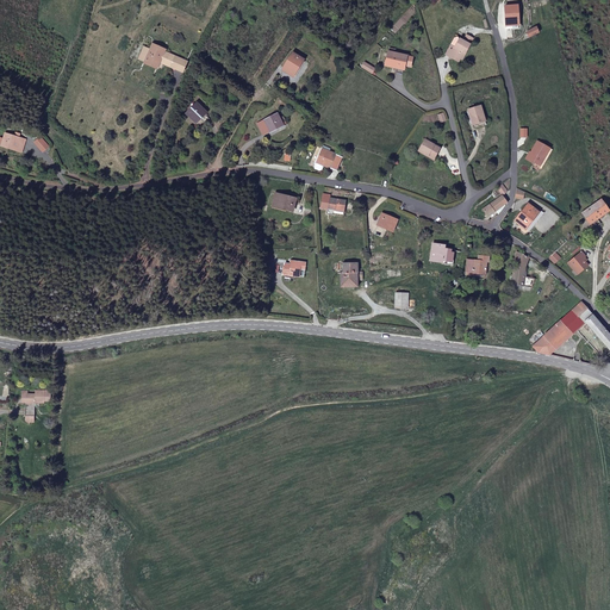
[(508,22),(518,23),(520,2),(522,4),(521,0),(511,0),(511,2),(508,2),(508,22)]
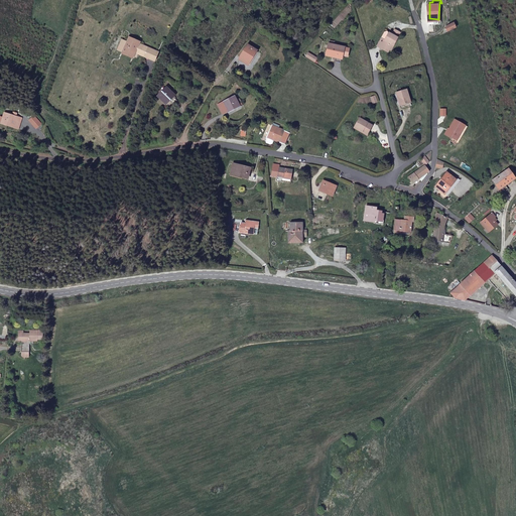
[(441,25),(444,30),(453,25),(450,20),(441,25)]
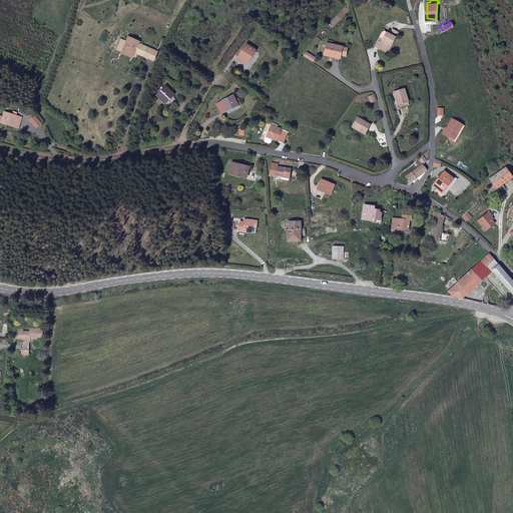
[(378,38),(379,38),(383,41),(387,33),(385,31),(382,32),(378,38)]
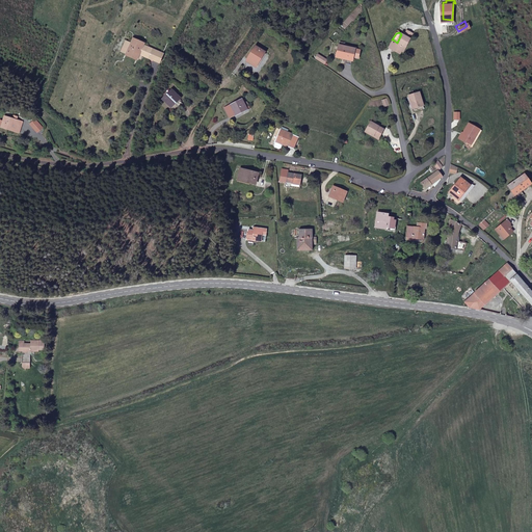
[(397,43),(393,40),(389,49),(398,54),(400,52),(401,52),(408,37),(403,35),(401,34),(397,43)]
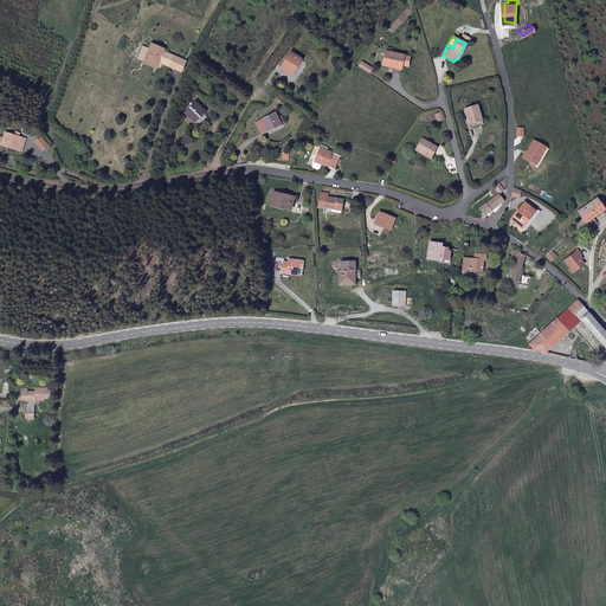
[(143,63),(156,69),(156,66),(159,68),(160,63),(168,66),(173,57),(162,52),(163,50),(150,45),(143,63)]
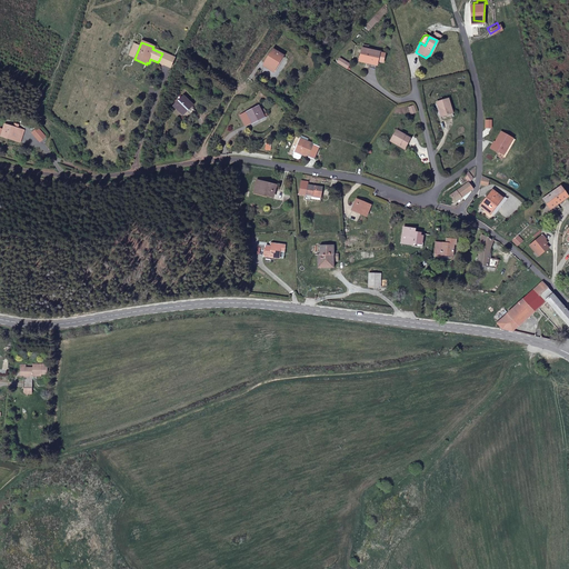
[(283,56),(275,50),(265,66),(273,71),(283,56)]
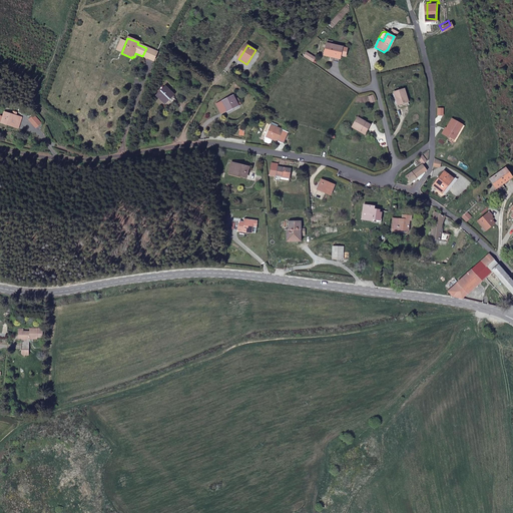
[(336,58),(341,59),(342,57),(347,58),(348,50),(330,48),(329,53),(332,54),(331,59),(336,59),(336,58)]
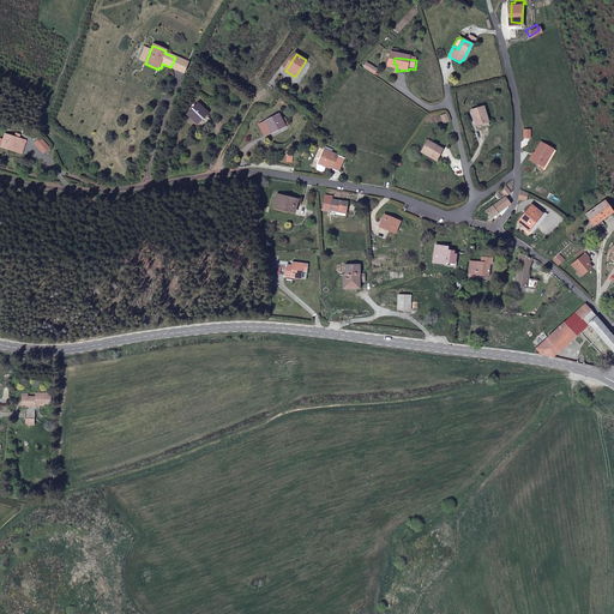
[(197,106),(188,115),(197,124),(206,113),(197,106)]
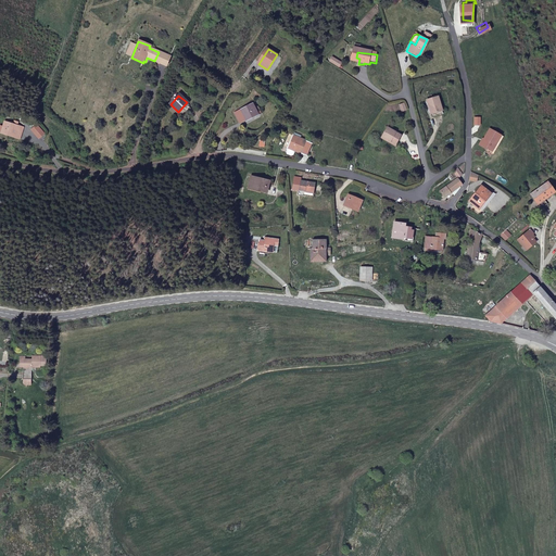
[(426,101),(430,114),(438,111),(439,114),(442,113),(437,97),(426,101)]
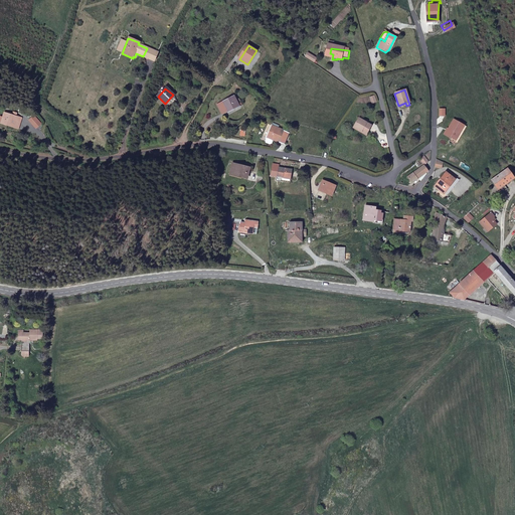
[(236,101),(238,100),(235,96),(225,101),(231,109),(238,105),(236,101)]
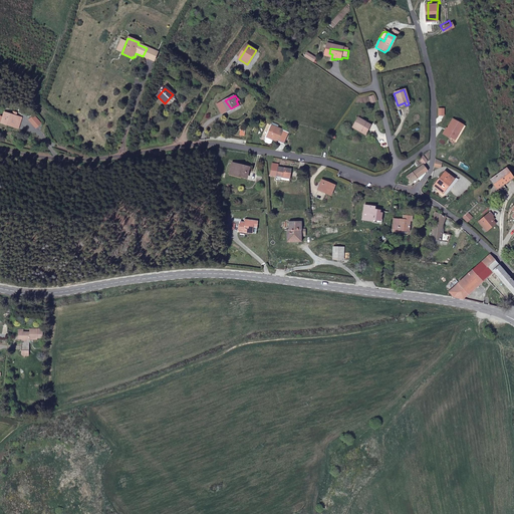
[(23,113),(17,111),(14,110),(5,108),(3,119),(15,122),(16,119),(21,120),(23,113)]
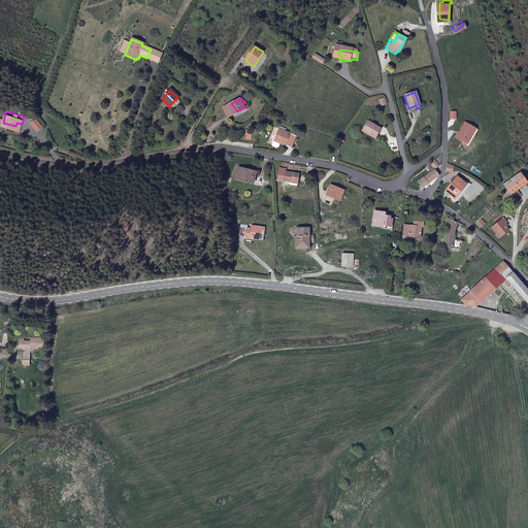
[(470,125),(460,120),(455,130),(453,129),(451,135),(458,139),(459,138),(463,140),(470,125)]
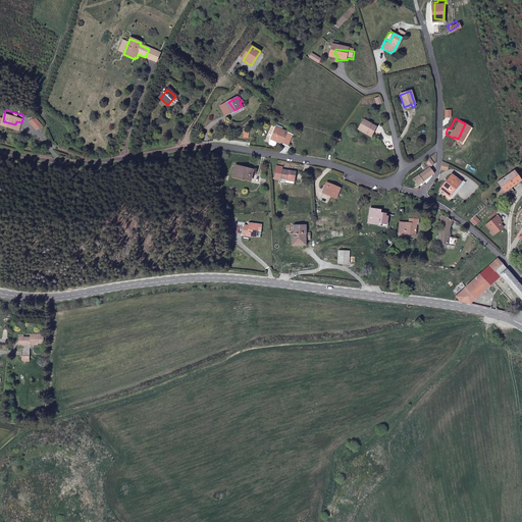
[(358,127),(371,135),(375,126),(362,120),(358,127)]
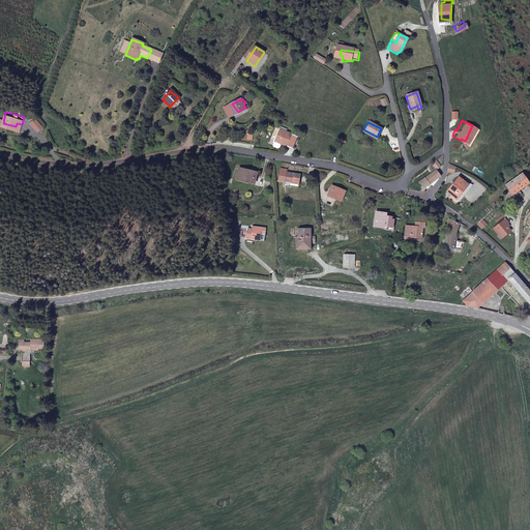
[(459,141),(466,145),(475,127),(472,125),(465,141),(461,139),(460,140),(459,141)]
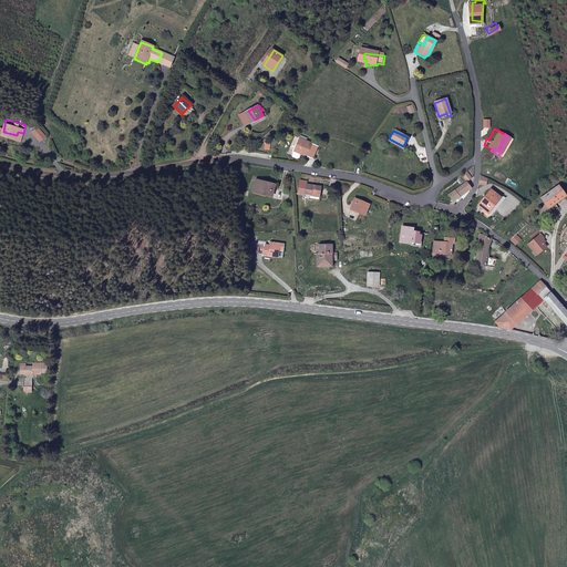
[(319,145),(301,137),(295,148),(313,156),(319,145)]
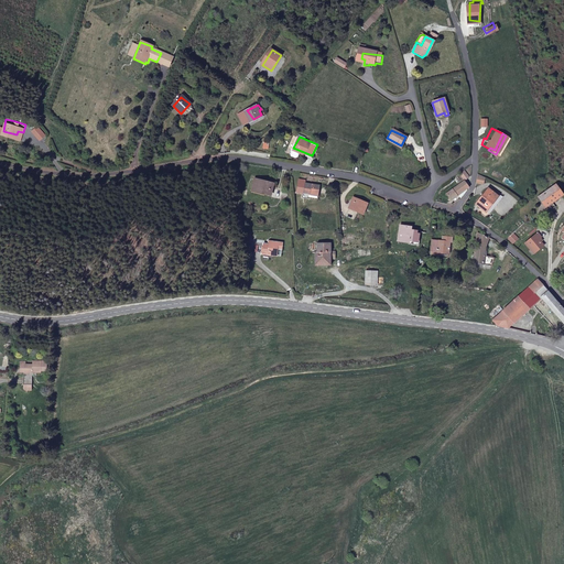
[(463,169),(457,173),(463,180),(468,174),(463,169)]
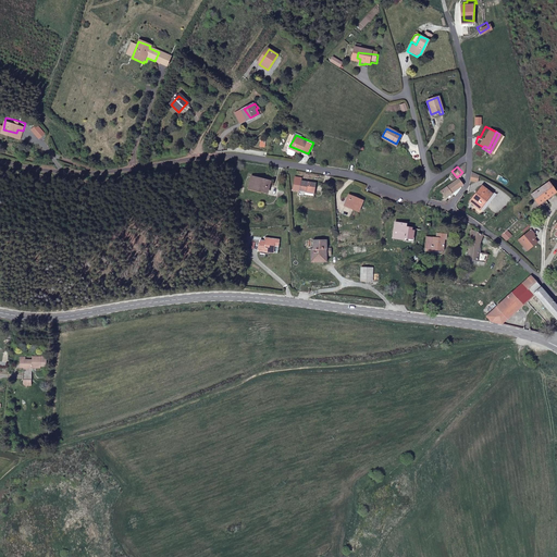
[(245,188),(265,194),(269,181),(249,175),(245,188)]
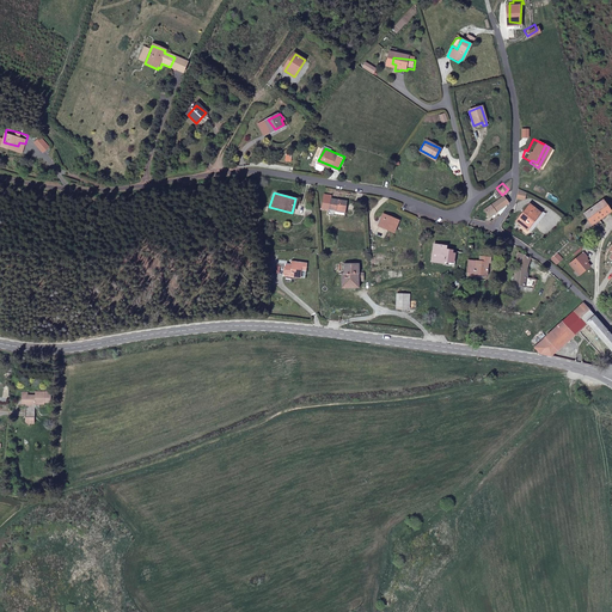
[(484,212),(490,218),(499,212),(503,208),(509,202),(502,195),(493,204),(489,207),(484,212)]
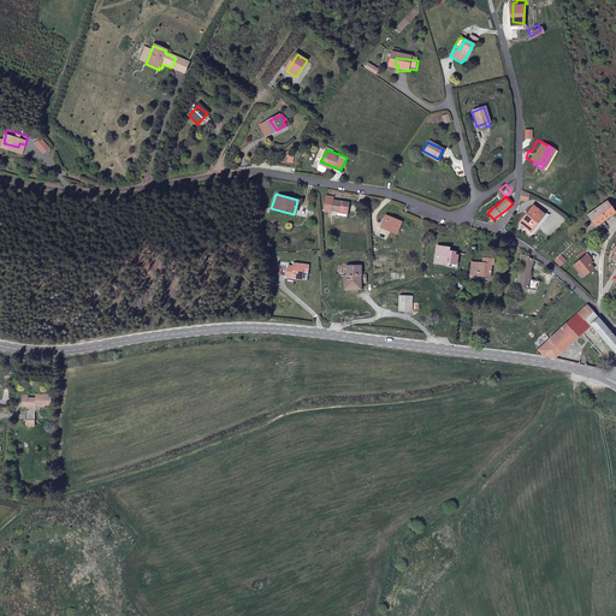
[(336,212),(344,213),(344,205),(330,202),(329,213),(335,214),(336,212)]
